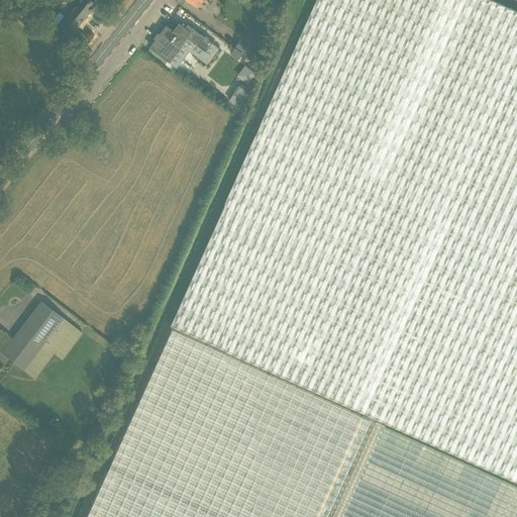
[(83,20),(96,4),(90,0),(77,0),(70,10),(64,17),(60,13),(52,22),(70,37),(83,20)]
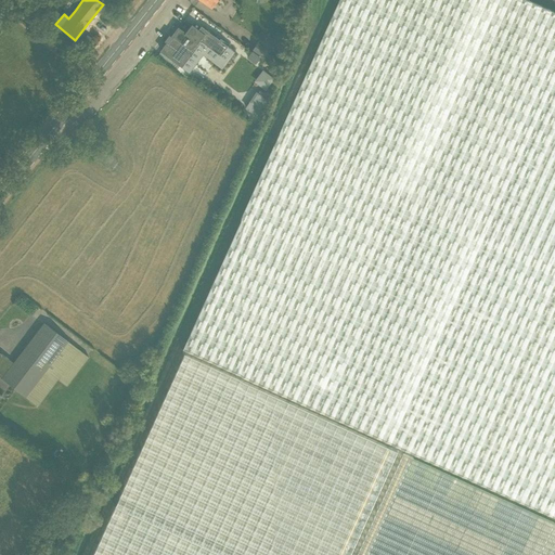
[(66,0),(63,0),(60,7),(66,12),(72,4),(66,0)]
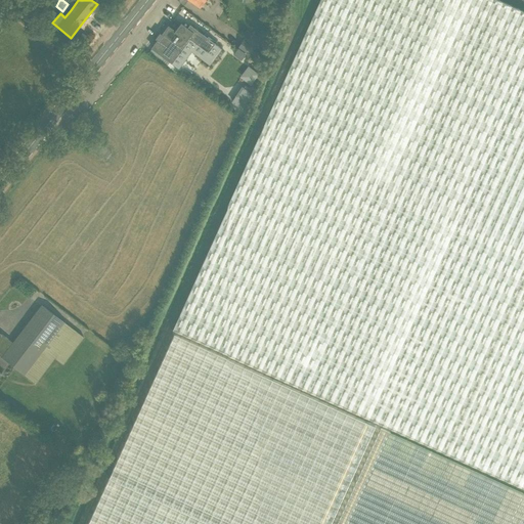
[(523,12),(496,0),(320,0),(172,330),(523,487),(523,12)]
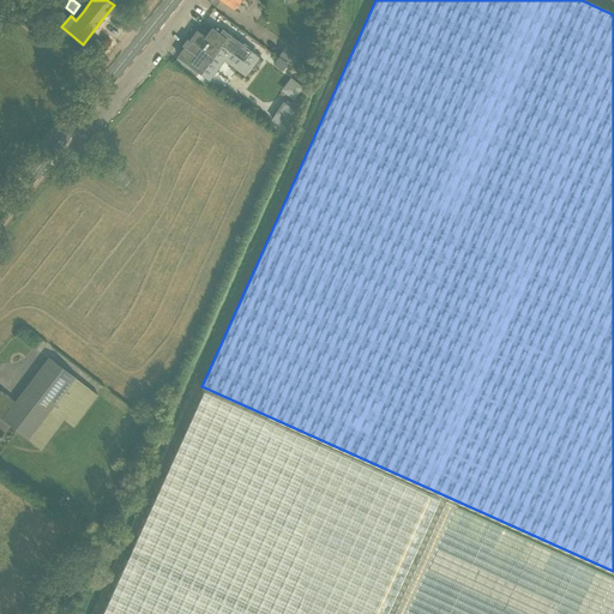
[(221,0),(234,10),(241,0),(221,0)]
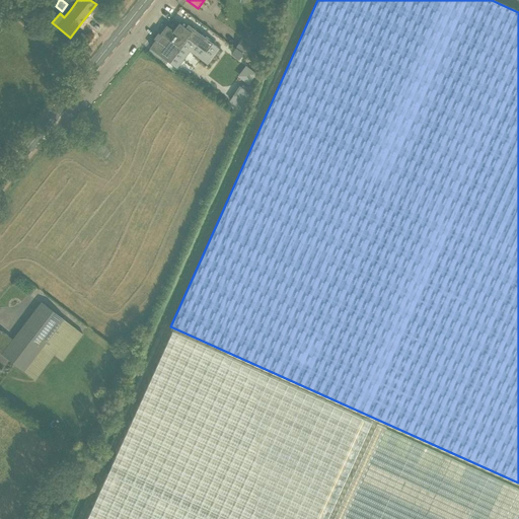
[(166,26),(151,48),(169,62),(186,41),(166,26)]
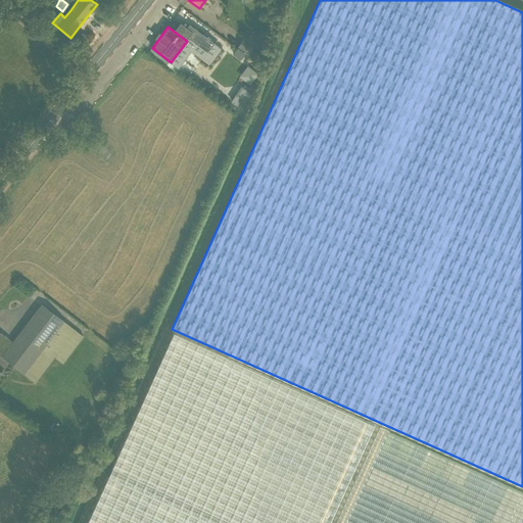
[(243,38),(237,48),(248,55),(255,45),(243,38)]
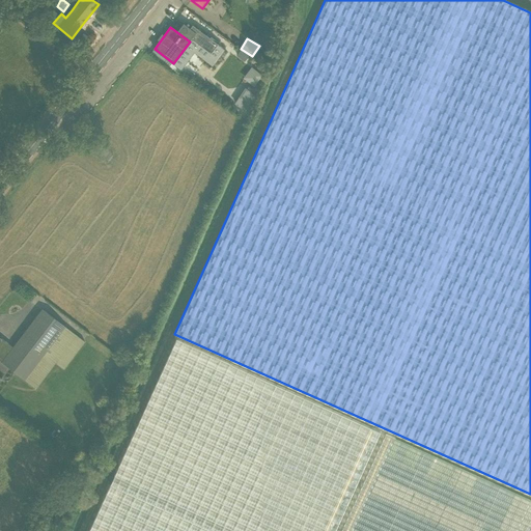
[(244,61),(249,55),(241,49),(235,56),(244,61)]
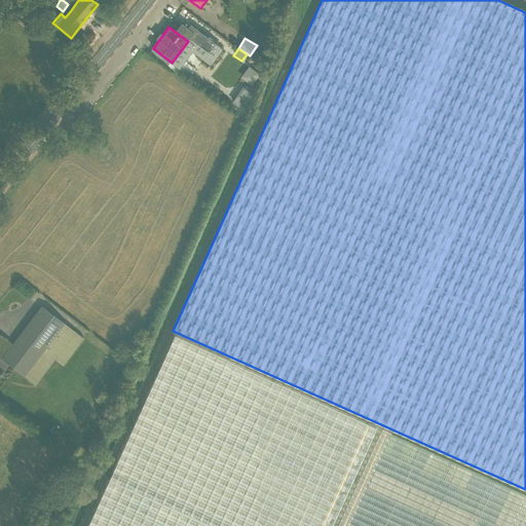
[(252,85),(259,76),(254,72),(255,70),(249,66),(240,77),(252,85)]
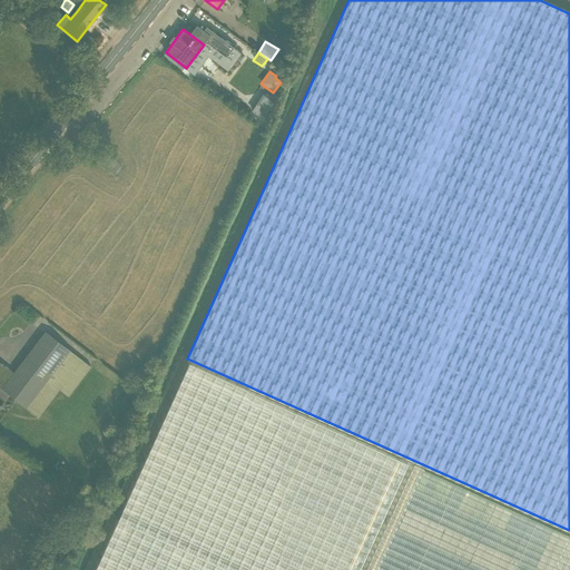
[(263,94),(252,111),(265,120),(276,104),(263,94)]
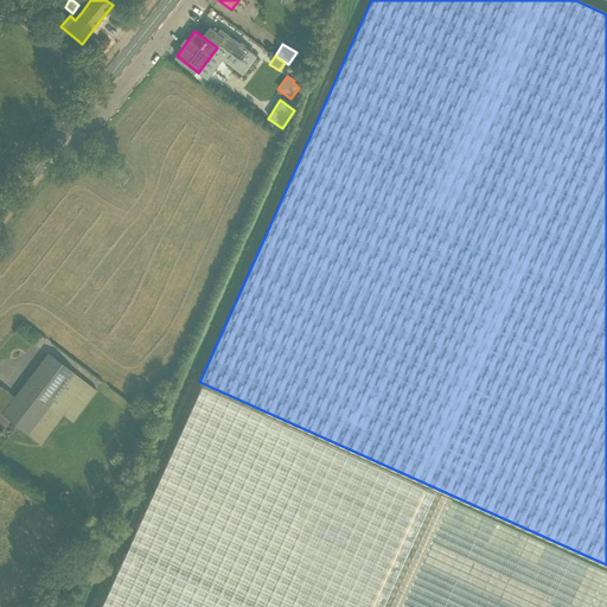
[(1,387),(0,388),(0,387),(0,411),(10,420),(30,435),(42,445),(64,415),(74,422),(96,391),(46,353),(14,396),(1,387)]
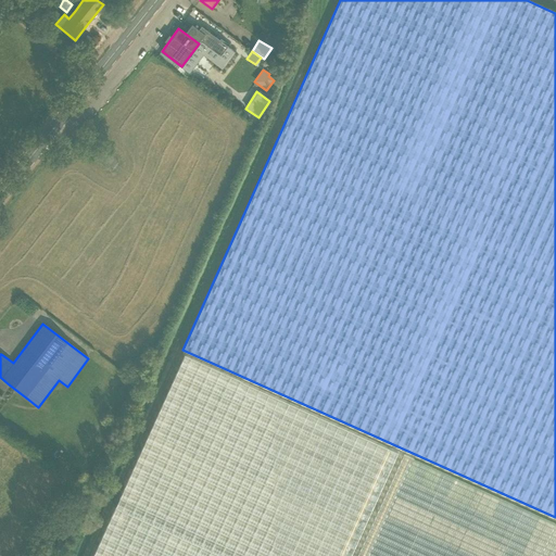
[(350,555),(397,451),(182,354),(91,555),(350,555)]
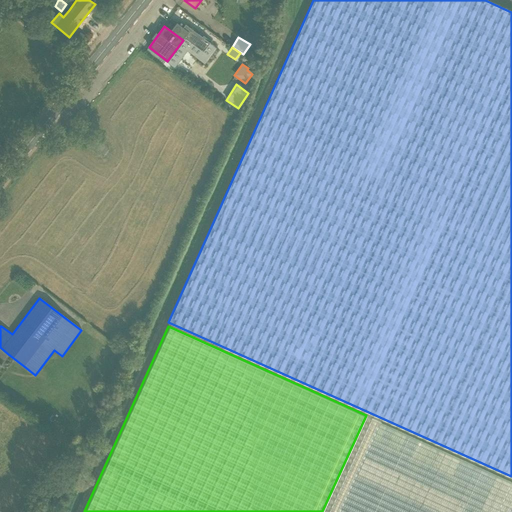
[(330,511),(511,511),(511,482),(372,420),(330,511)]
